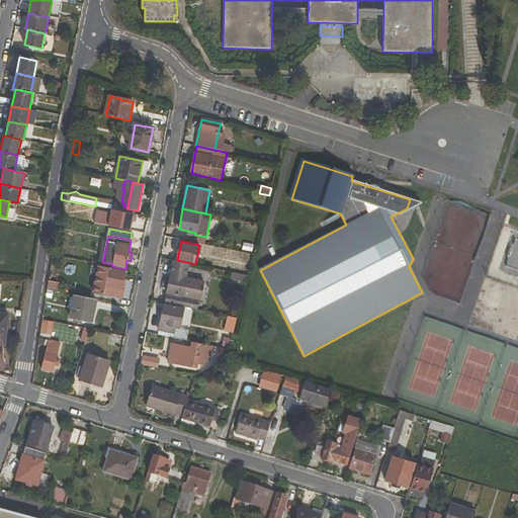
[(165,304),(184,308),(186,308),(189,297),(199,300),(204,281),(186,277),(189,264),(173,261),(166,293),(167,294),(165,304)]
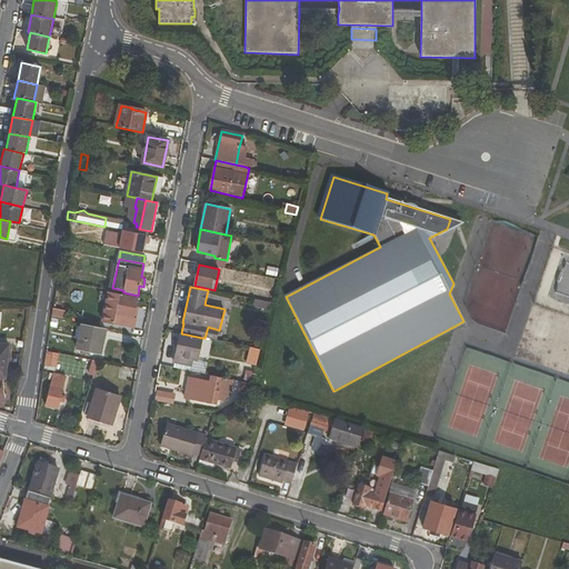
[(137,298),(108,291),(102,320),(133,327),(136,318),(132,317),(137,298)]
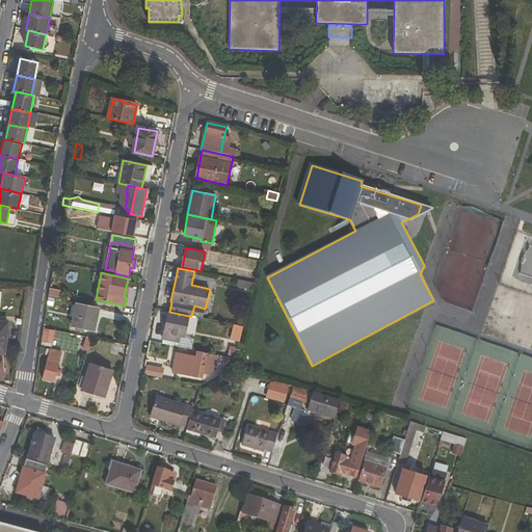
[(94,331),(99,308),(77,303),(72,327),(94,331)]
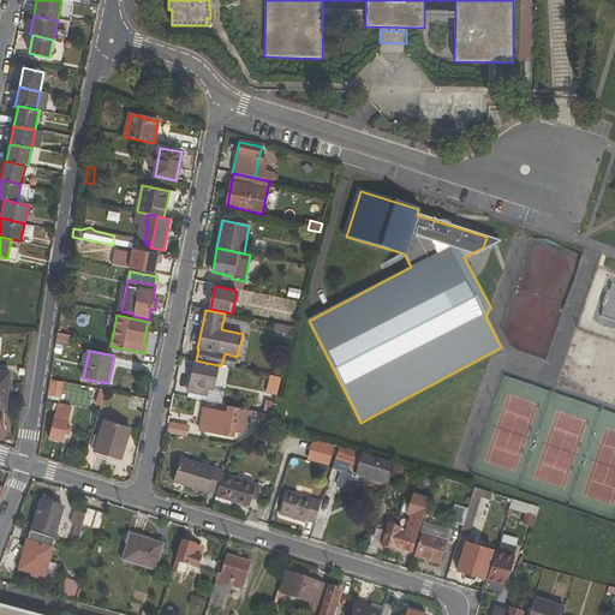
[(212,398),(219,365),(196,360),(195,359),(187,392),(212,398)]
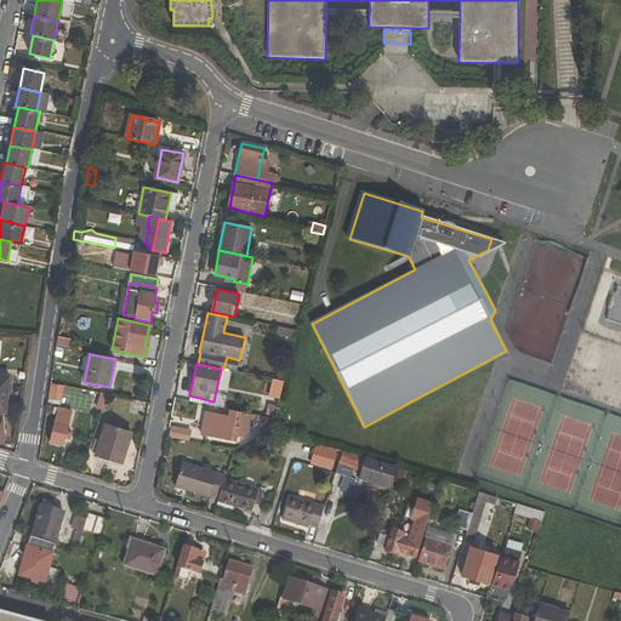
[(280,396),(284,381),(277,380),(273,394),(280,396)]
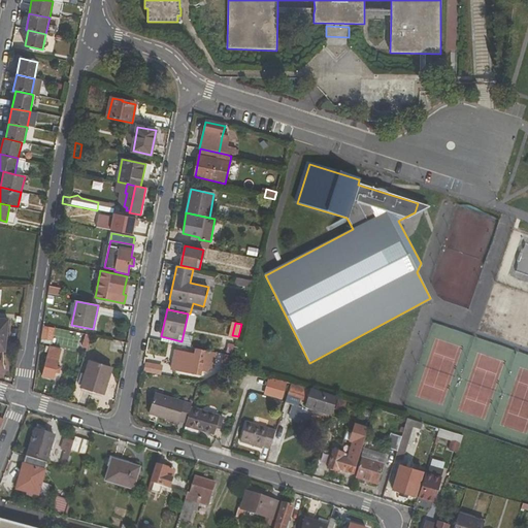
[(41,342),(52,343),(54,328),(43,326),(41,342)]
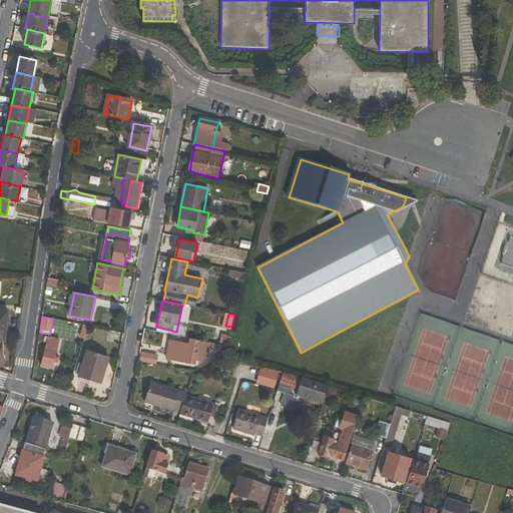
[(59,322),(58,328),(68,330),(69,324),(59,322)]
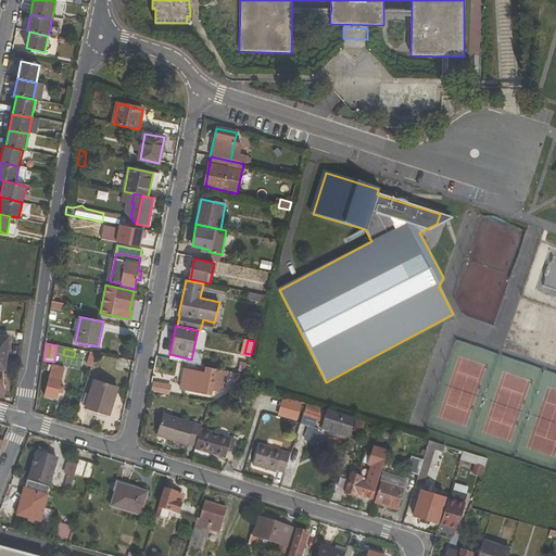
[(87,363),(92,365),(96,354),(90,352),(87,363)]
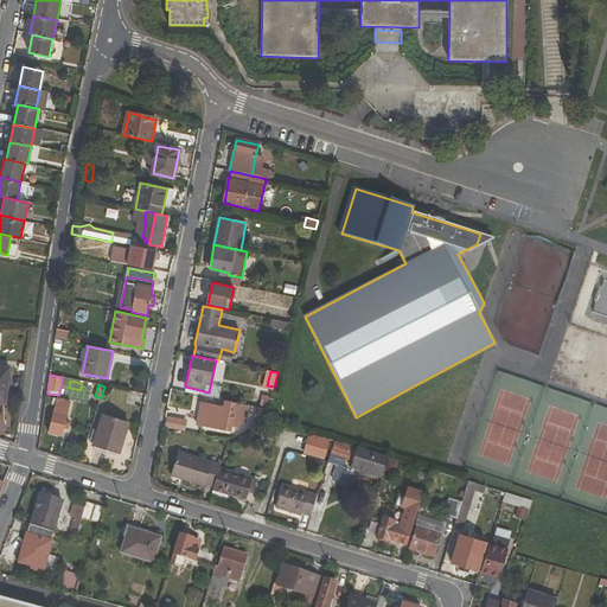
[(69,429),(70,423),(65,421),(70,402),(58,400),(49,433),(61,436),(63,428),(69,429)]
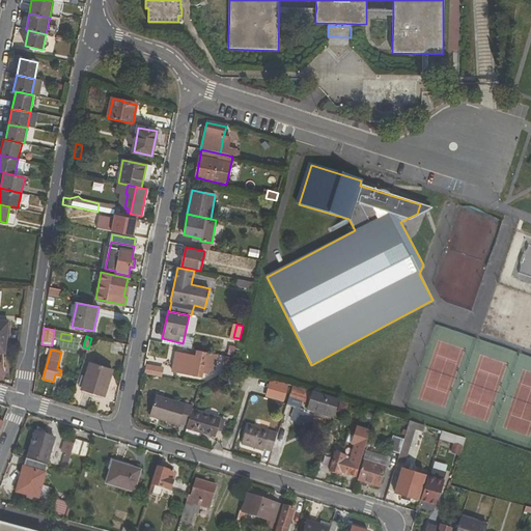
[(208,369),(214,371),(218,357),(199,352),(196,361),(192,359),(190,365),(195,366),(193,374),(201,378),(202,372),(207,373),(208,369)]
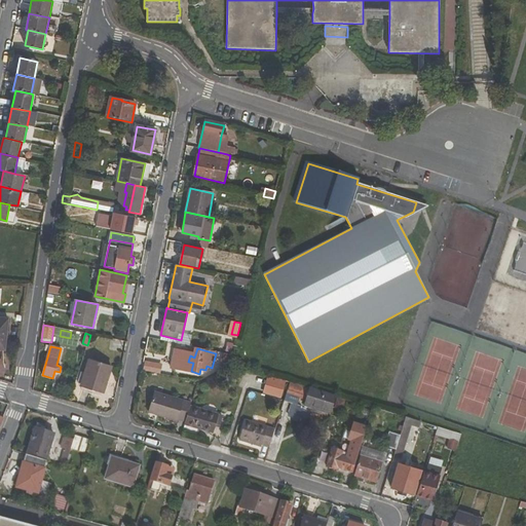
[(88,360),(80,385),(104,393),(112,367),(88,360)]
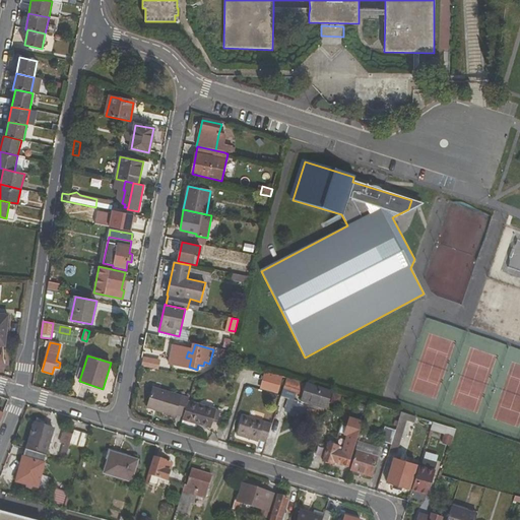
[(251,367),(244,365),(241,374),(249,376),(251,367)]
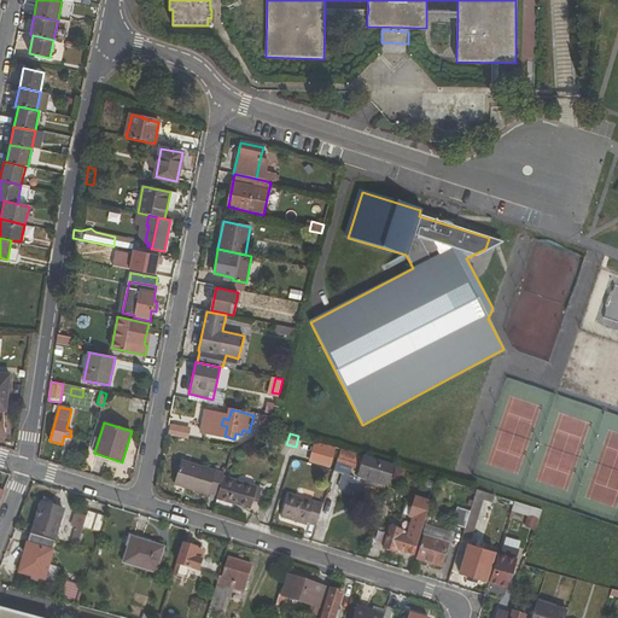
[(331,470),(338,449),(318,442),(310,464),(331,470)]
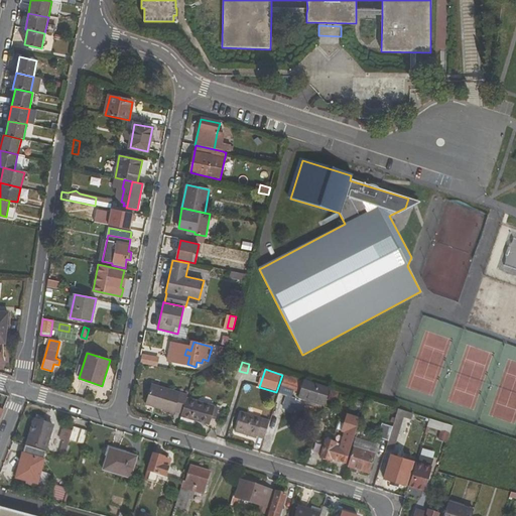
[(280,388),(299,394),(303,381),(284,375),(280,388)]
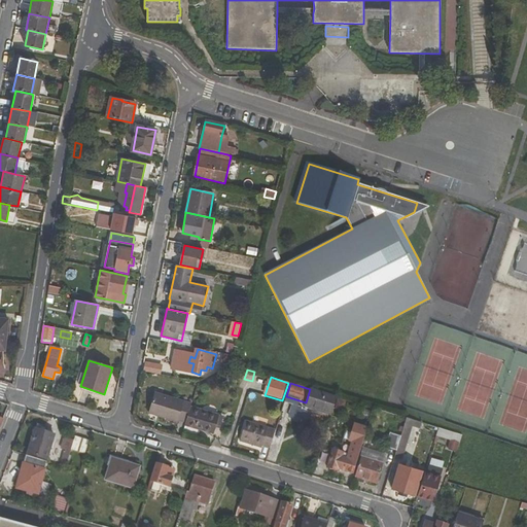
[(322,393),(310,389),(306,402),(305,407),(331,416),(335,406),(319,401),(322,393)]
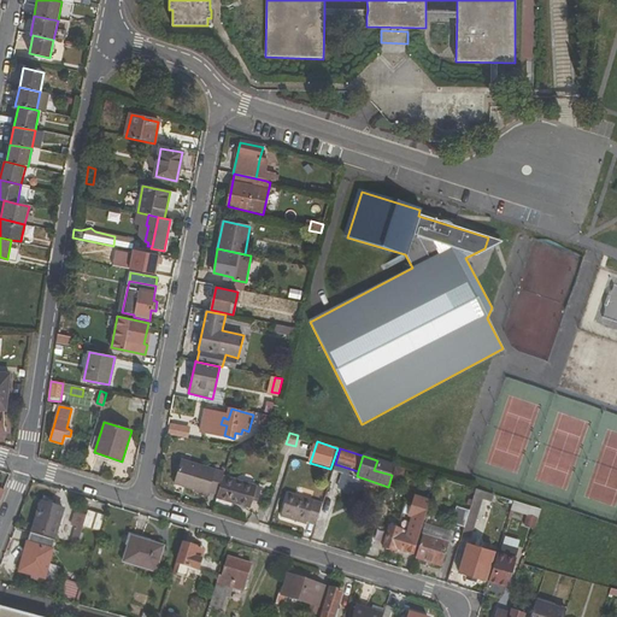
[(209,493),(217,495),(223,476),(225,471),(182,459),(174,483),(209,494),(209,493)]
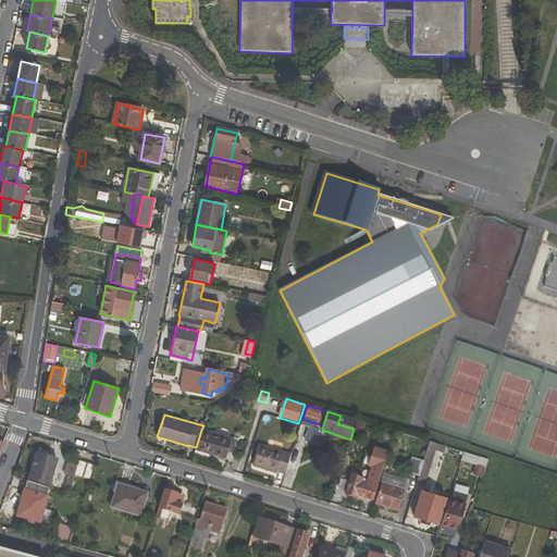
[(337,424),(354,429),(356,420),(341,416),(337,424)]
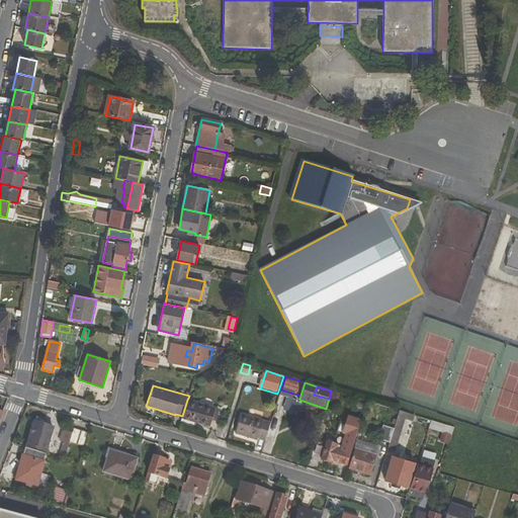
[(187,400),(182,416),(182,418),(209,426),(211,420),(216,422),(220,410),(187,400)]
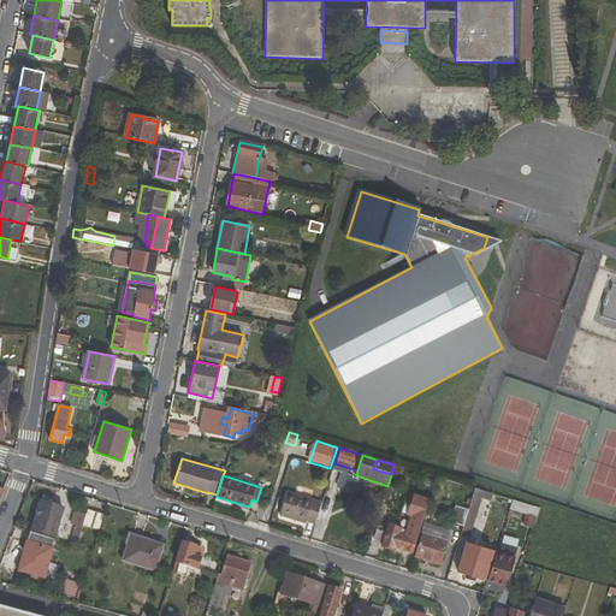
[(347,478),(343,489),(360,495),(363,483),(347,478)]
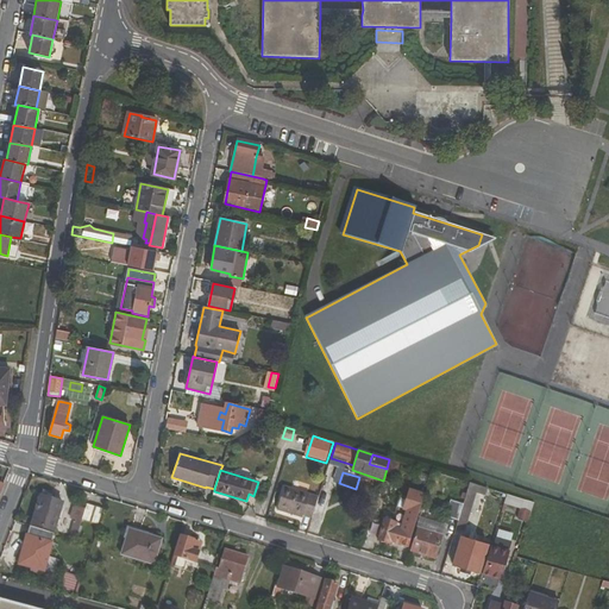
[(470,484),(463,504),(458,521),(453,535),(463,538),(476,494),(485,496),(488,490),(470,484)]
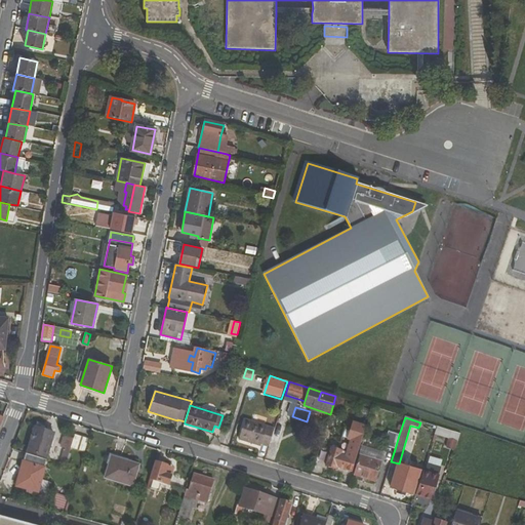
[(261,445),(269,447),(275,429),(245,419),(239,440),(260,447),(261,445)]
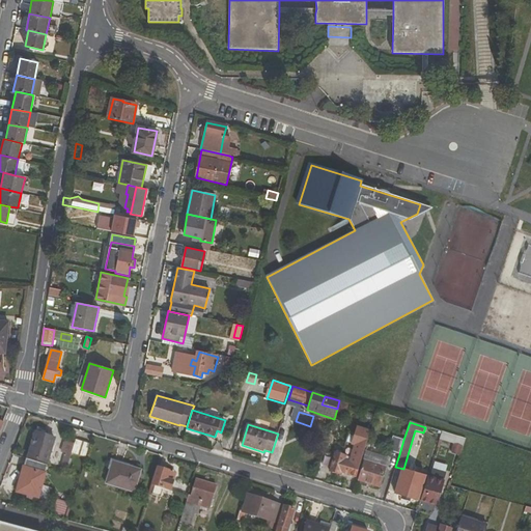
[(345,460),(357,464),(369,429),(355,425),(348,445),(351,446),(345,460)]
